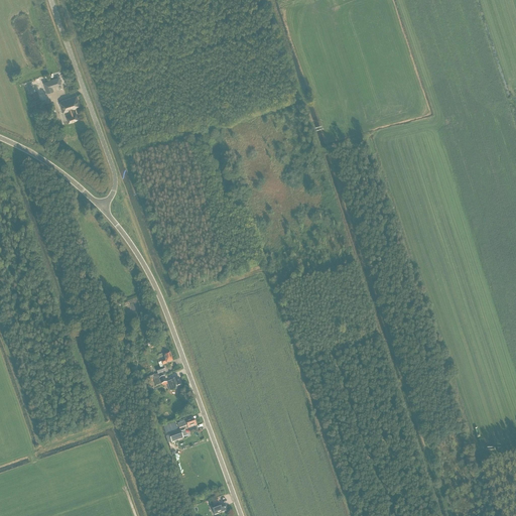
[(43,83),(46,93),(53,91),(52,87),(60,84),(60,83),(61,83),(59,77),(43,83)]
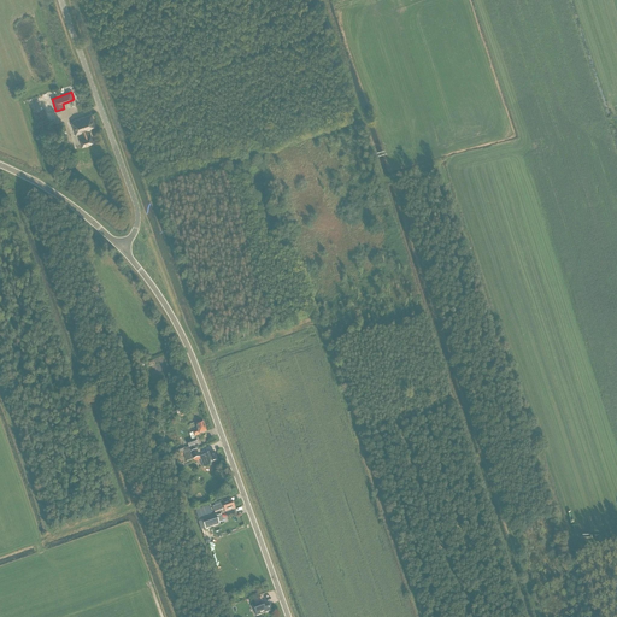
[(84,135),(78,137),(82,146),(94,142),(90,134),(89,134),(88,130),(97,128),(92,115),(71,122),(75,135),(83,131),(84,135)]
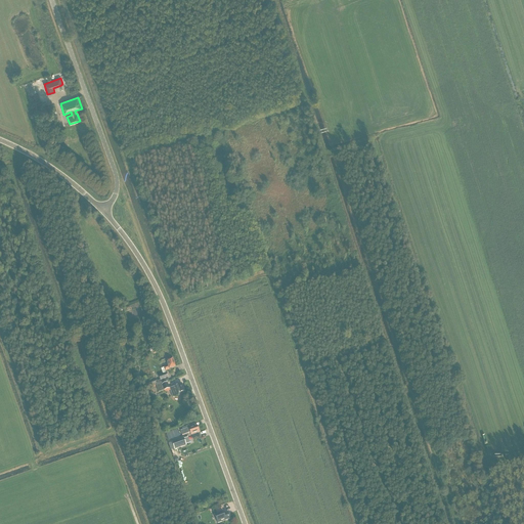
[(142,304),(131,306),(134,317),(144,315),(142,304)]
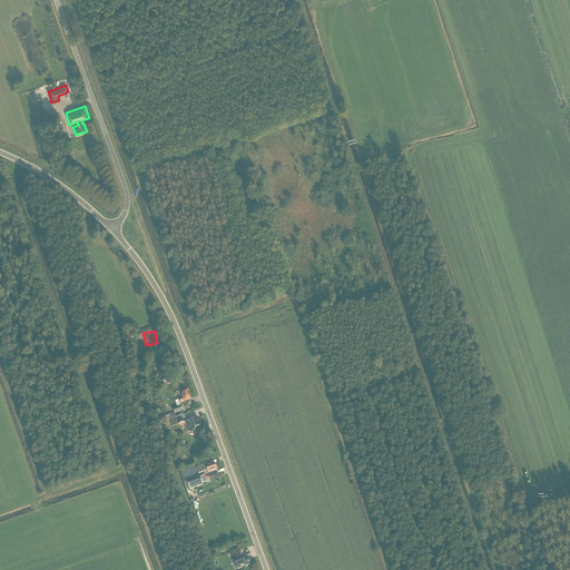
[(179,403),(179,404),(184,402),(184,401),(190,399),(187,390),(180,393),(183,399),(177,401),(178,403),(179,403)]
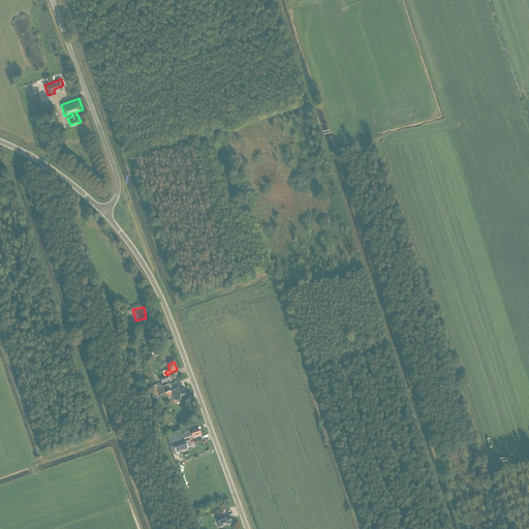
[(150,391),(153,390),(153,391),(158,389),(158,387),(169,384),(168,381),(162,384),(159,385),(159,384),(149,389),(150,391)]
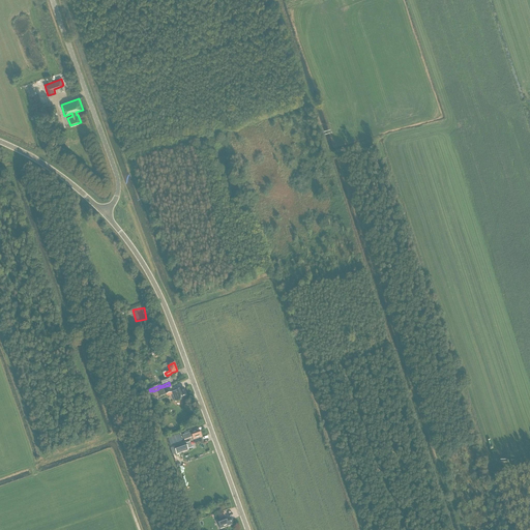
[(158,389),(160,396),(171,393),(169,387),(166,388),(165,387),(158,389)]
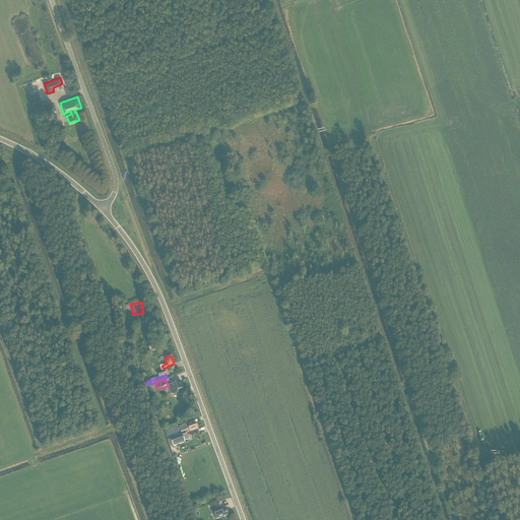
[(178,392),(177,390),(183,388),(180,381),(169,385),(172,394),(178,392)]
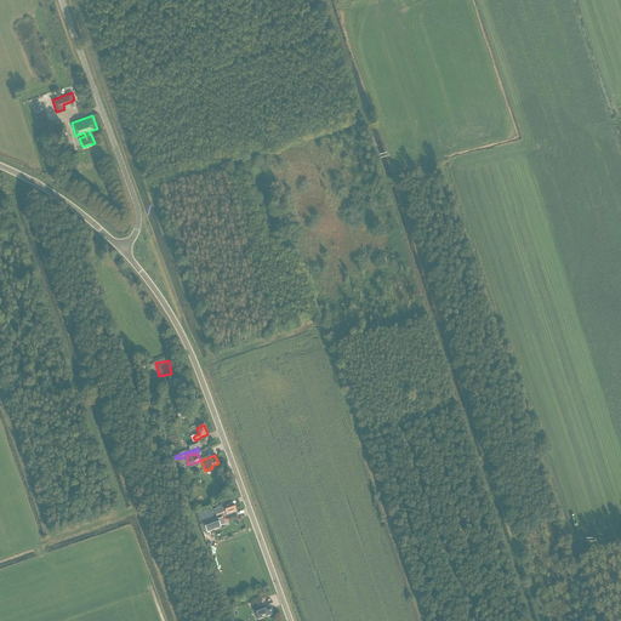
[(227,516),(237,512),(233,505),(215,512),(216,516),(224,512),(227,516)]
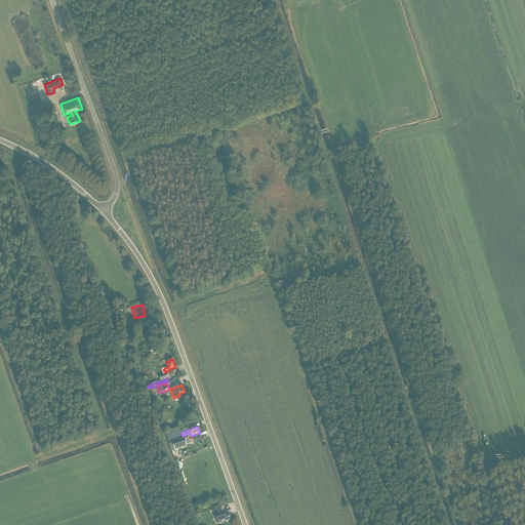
[(169,442),(180,438),(177,431),(166,435),(169,442)]
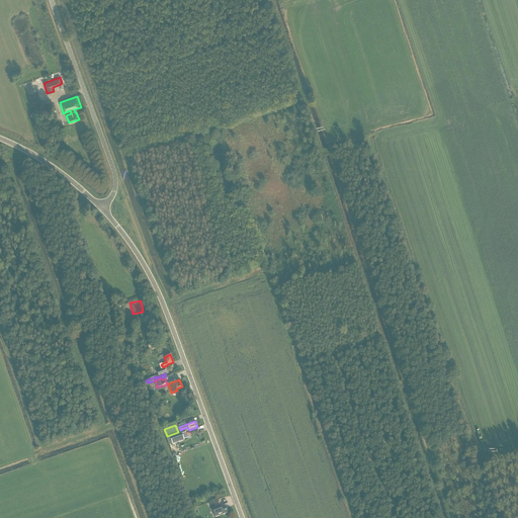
[(170,437),(173,445),(184,440),(181,433),(170,437)]
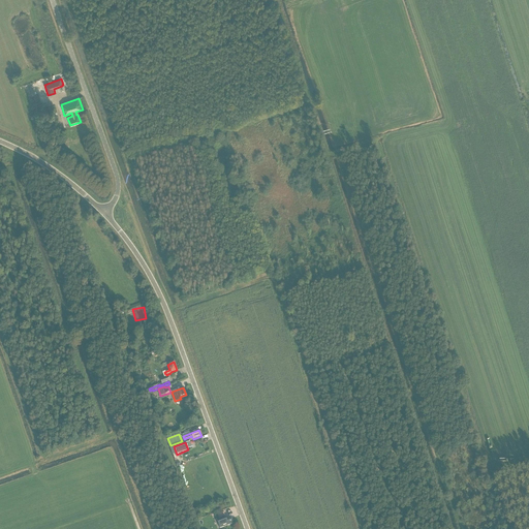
[(219,528),(234,524),(231,518),(226,520),(225,516),(224,516),(219,519),(216,519),(219,528)]
